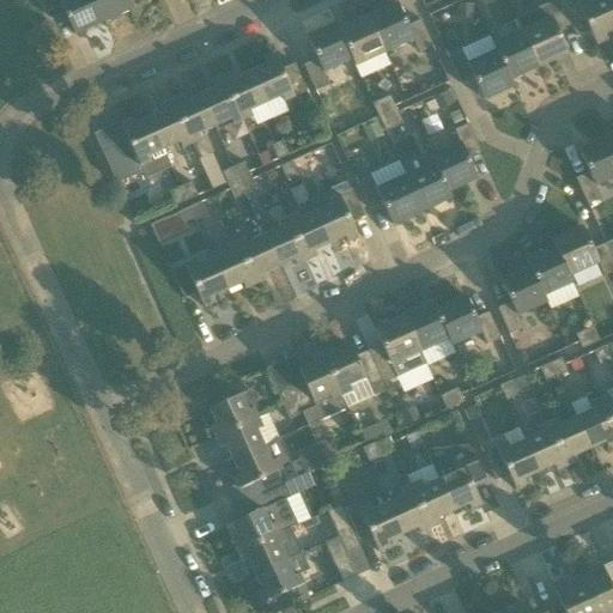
[(58,0),(41,0),(50,20),(65,14),(74,35),(103,22),(92,0),(59,0),(58,1),(58,0)]
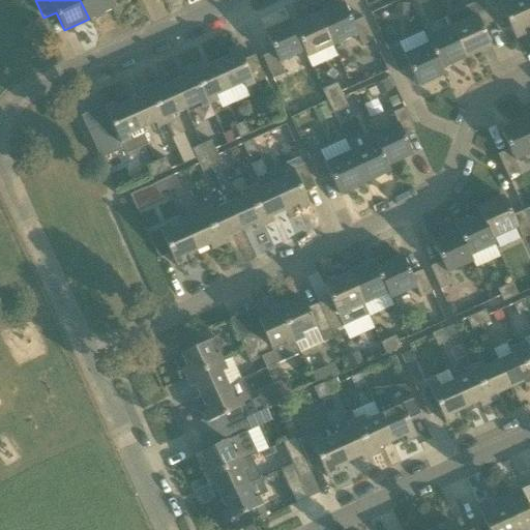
[(111,0),(80,0),(89,19),(115,7),(112,1),(111,0)]
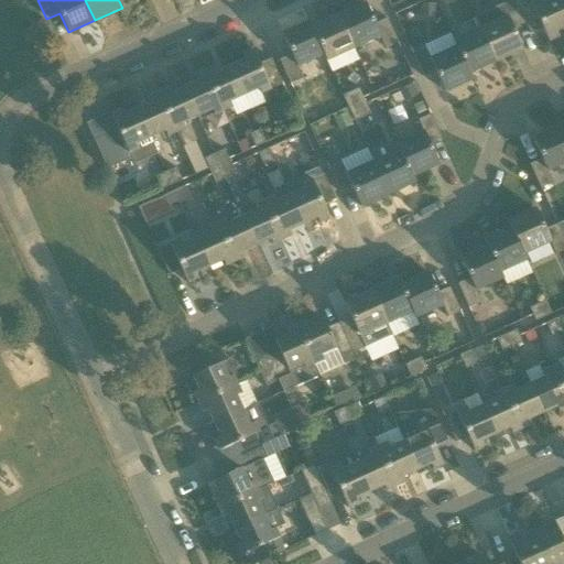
[(513,31),(525,25),(518,9),(514,0),(502,6),(508,18),(481,30),(496,62),(522,50),(513,31)]
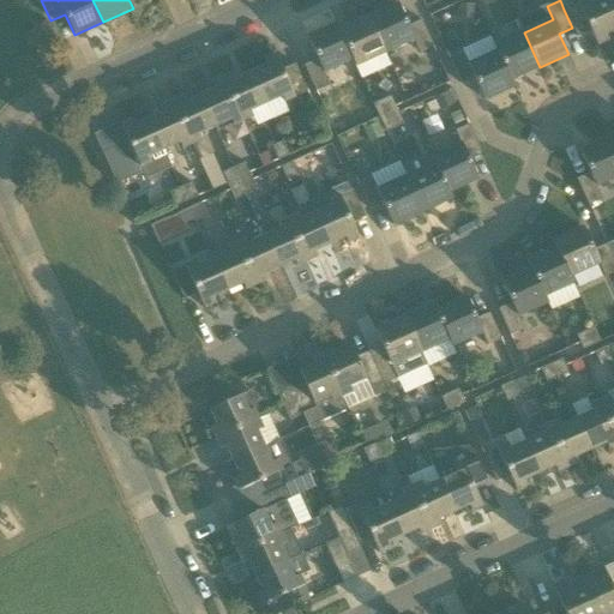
[(606,36),(613,31),(613,14),(607,0),(600,0),(589,5),(587,0),(583,0),(573,5),(571,0),(560,0),(572,28),(577,37),(590,31),(596,47),(608,41),(606,36)]
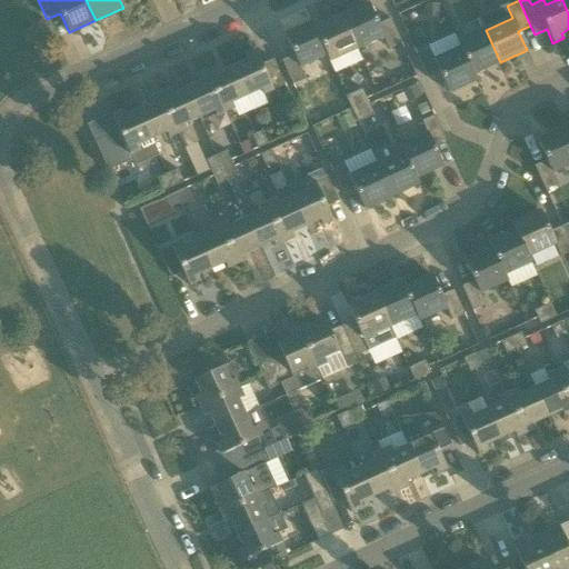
[(401,43),(390,19),(378,25),(369,5),(342,17),(357,49),(382,37),(388,50),(401,43)]
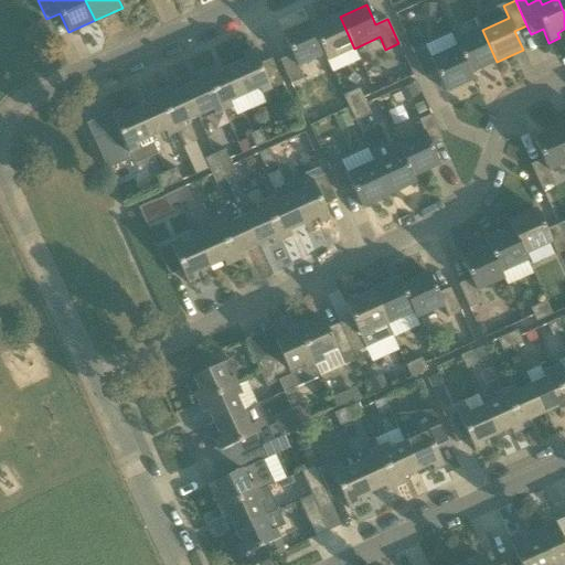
[(422,4),(422,17),(435,18),(436,6),(422,4)]
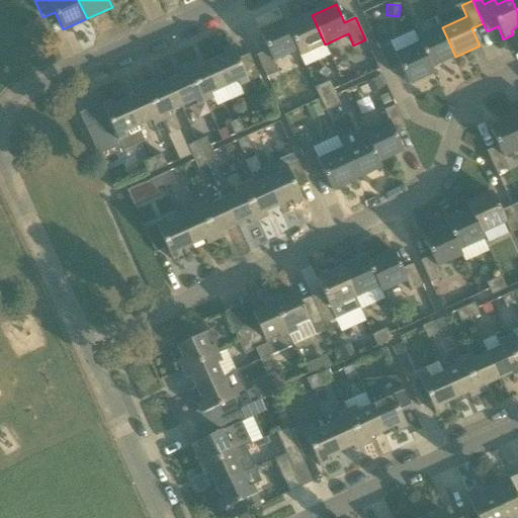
[(312,15),(286,26),(297,50),(296,50),(299,56),(325,45),(312,15)]
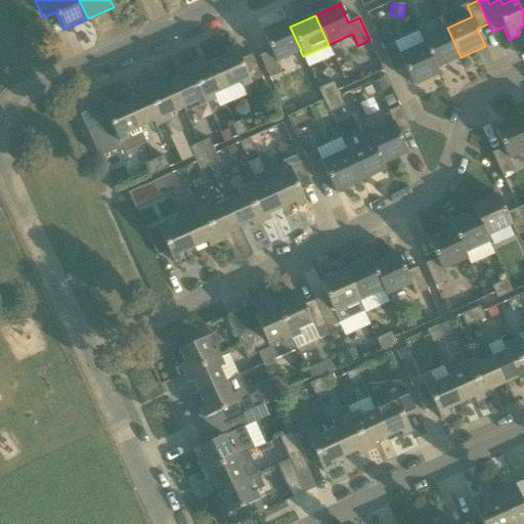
[(301,50),(290,27),(288,20),(262,33),(270,51),(259,56),(269,79),(280,74),(275,61),(300,50),(301,50)]
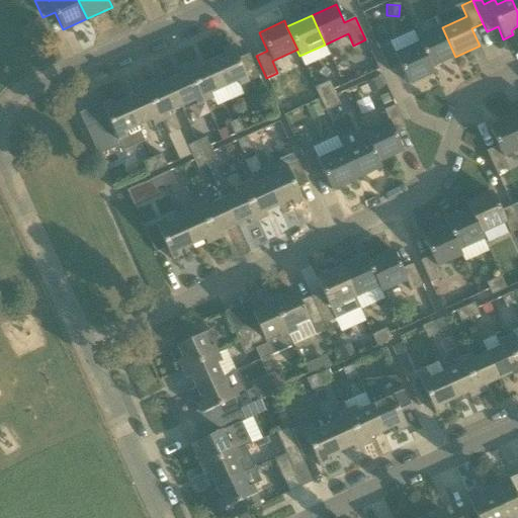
[(442,27),(418,38),(417,39),(419,46),(420,45),(431,68),(455,57),(442,27)]
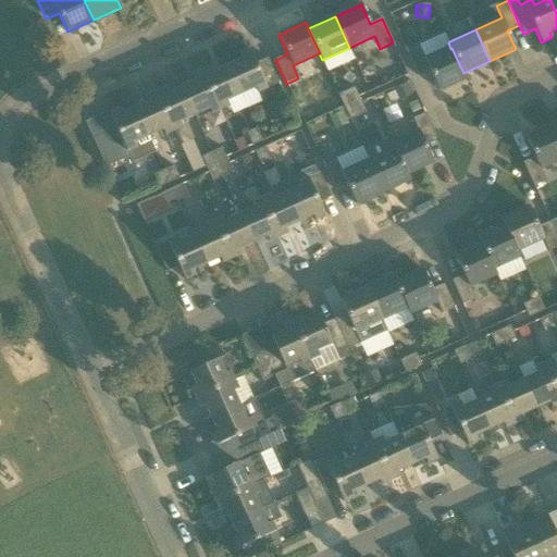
[(419,47),(407,53),(418,77),(430,71),(438,91),(466,78),(463,73),(452,48),(450,49),(425,60),(419,47)]
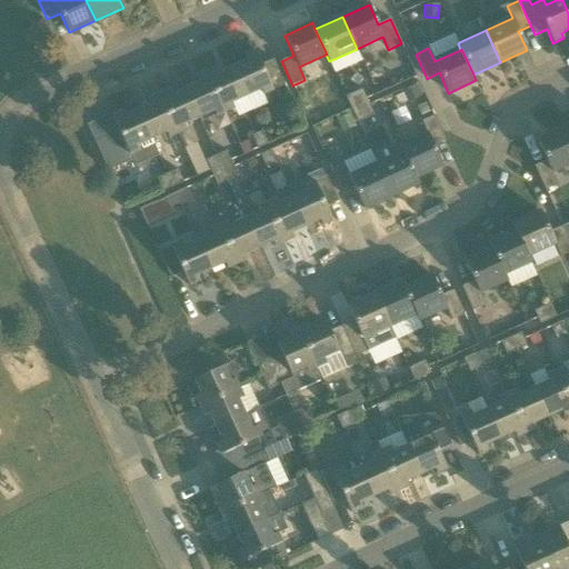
[(262,96),(285,86),(273,60),(261,66),(255,51),(245,56),(247,61),(233,68),(247,97),(260,90),(262,96)]
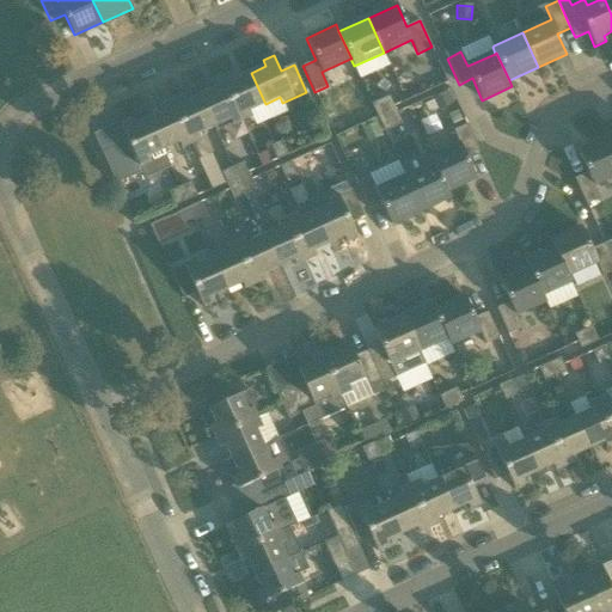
[(265,104),(251,73),(236,80),(233,74),(222,79),(242,121),(251,116),(249,111),(265,104)]
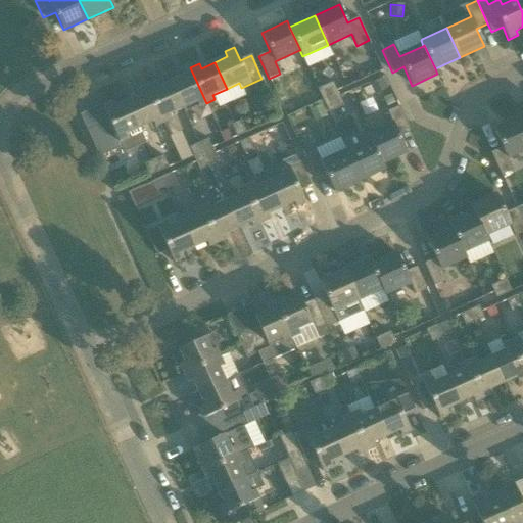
[(206,103),(190,67),(181,72),(183,76),(171,82),(183,108),(195,102),(197,107),(206,103)]
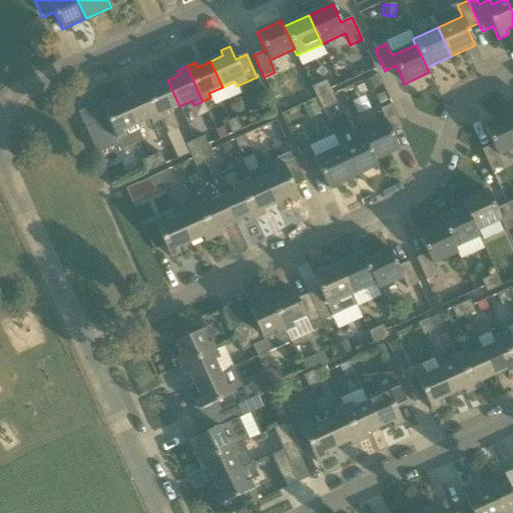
[(359,95),(379,87),(375,77),(363,82),(364,84),(356,88),(359,95)]
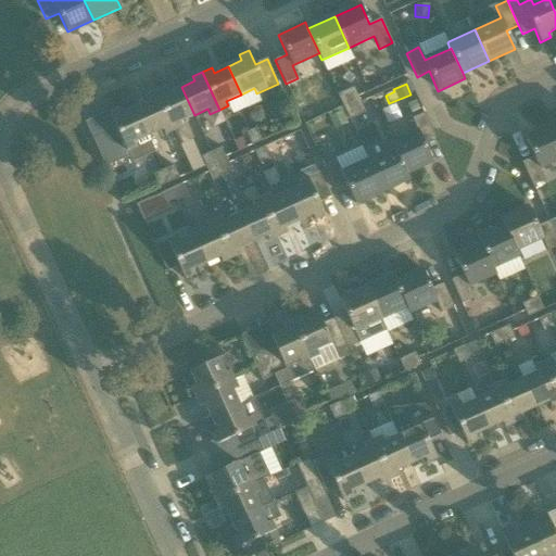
[(194,115),(181,87),(167,93),(165,88),(155,92),(173,130),(182,126),(180,122),(194,115)]
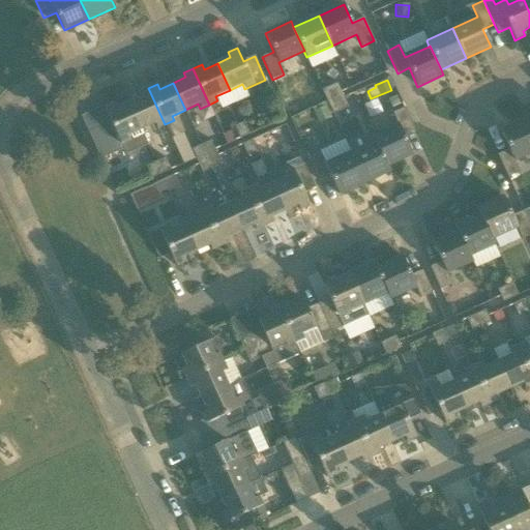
[(322,90),(327,101),(342,94),(336,83),(322,90)]
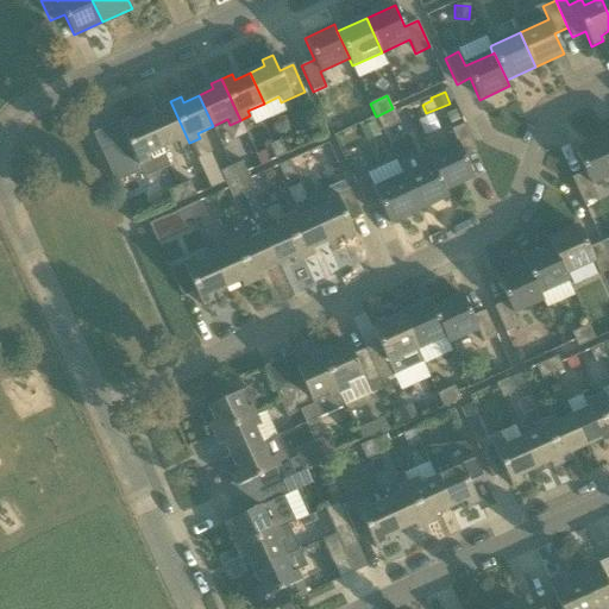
[(189,143),(170,101),(161,106),(163,112),(148,119),(162,149),(177,142),(180,148),(189,143)]
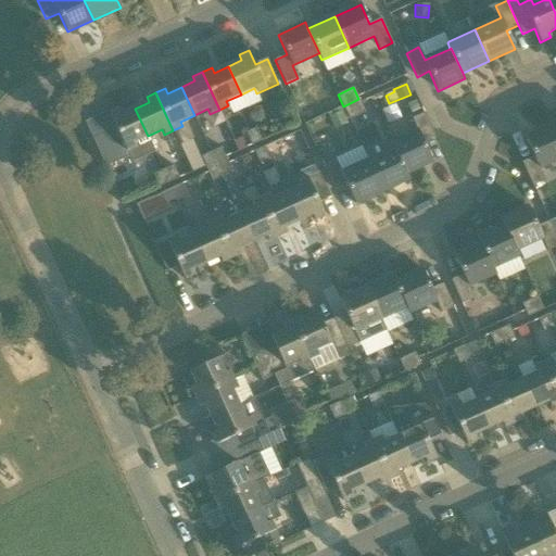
[(358,99),(343,106),(349,118),(365,111),(358,99)]
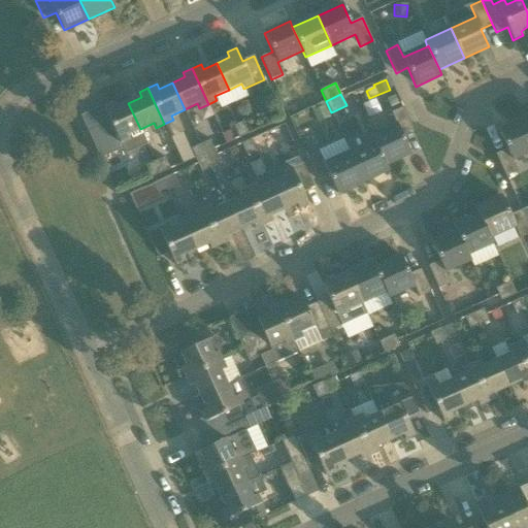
[(98,127),(108,149),(120,143),(120,144),(129,140),(127,135),(140,129),(128,103),(116,108),(113,103),(103,107),(110,122),(98,127)]
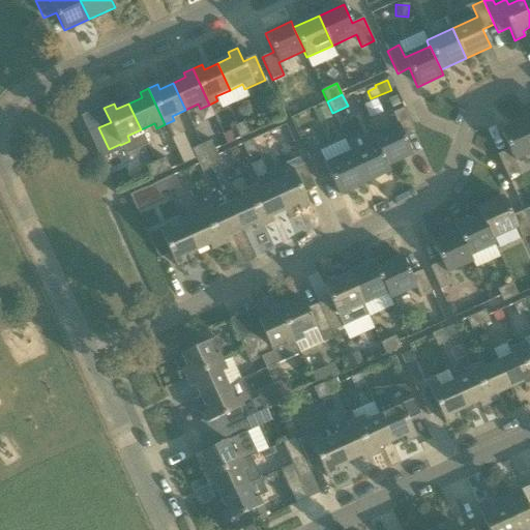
[(319,122),(330,117),(325,106),(314,111),(319,122)]
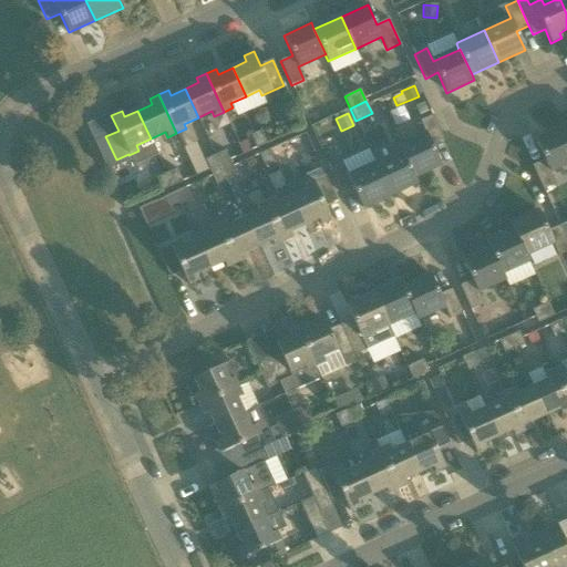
[(433,115),(420,121),(425,133),(399,145),(402,153),(403,153),(414,177),(441,165),(432,145),(444,140),(433,115)]
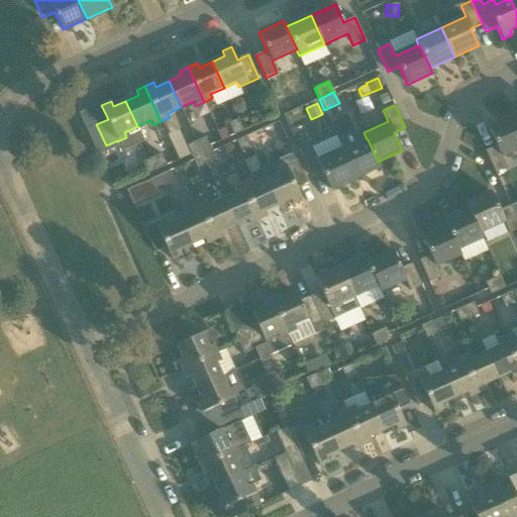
[(516,149),(516,125),(513,116),(488,128),(497,146),(485,151),(495,174),(506,169),(501,157),(516,149)]
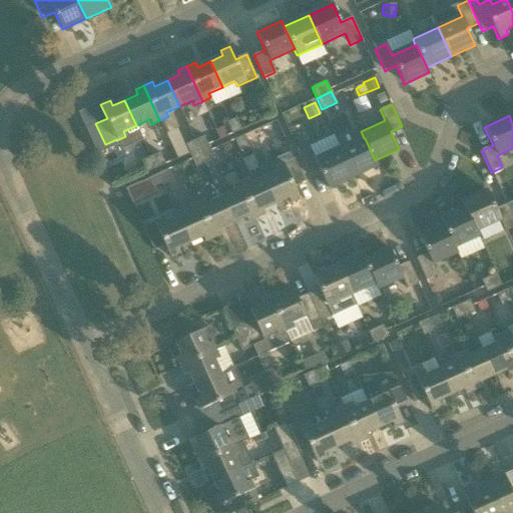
[(231,133),(240,129),(236,118),(226,122),(231,133)]
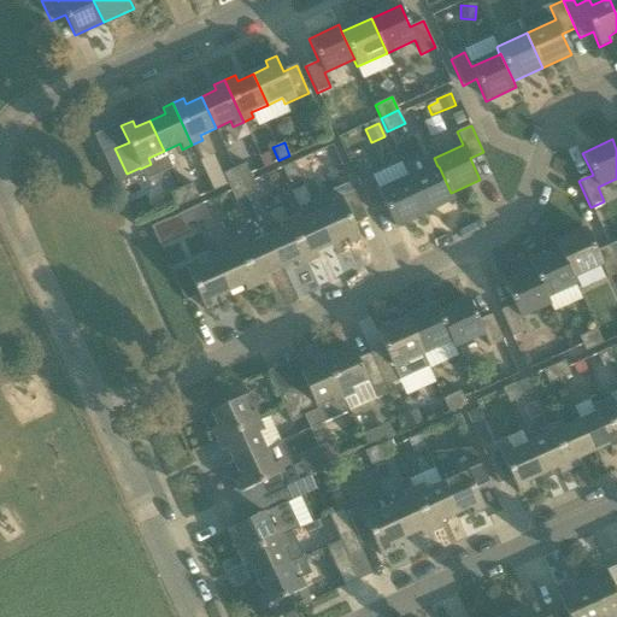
[(299,176),(294,163),(283,168),(288,181),(299,176)]
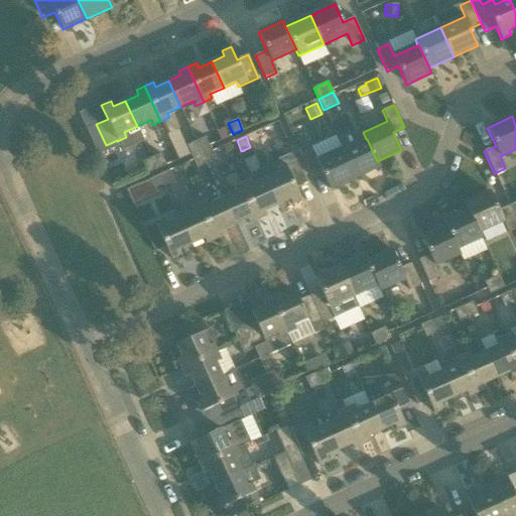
[(196,141),(201,153),(211,148),(206,137),(196,141)]
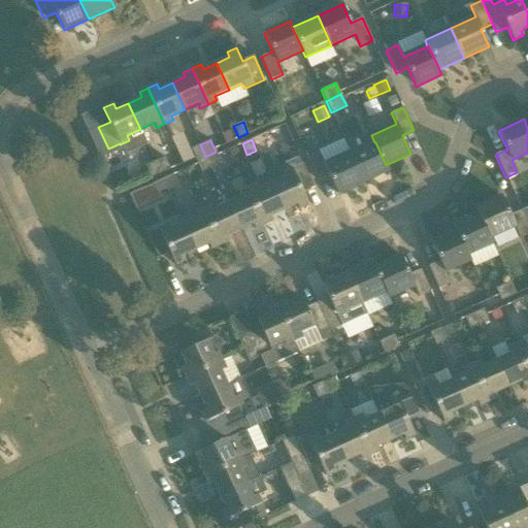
[(375,142),(374,142),(350,154),(363,183),(388,171),(386,165),(375,142)]
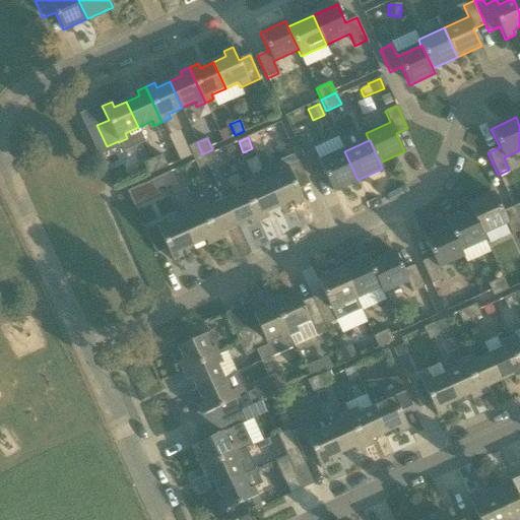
[(193,158),(202,154),(197,142),(188,146),(193,158)]
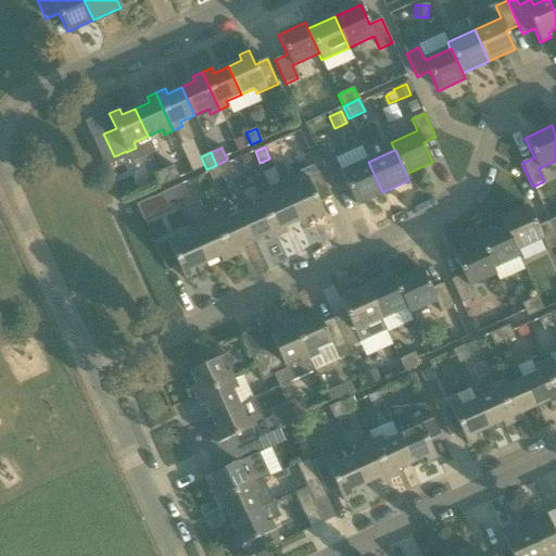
[(227,160),(216,165),(222,177),(232,173),(227,160)]
